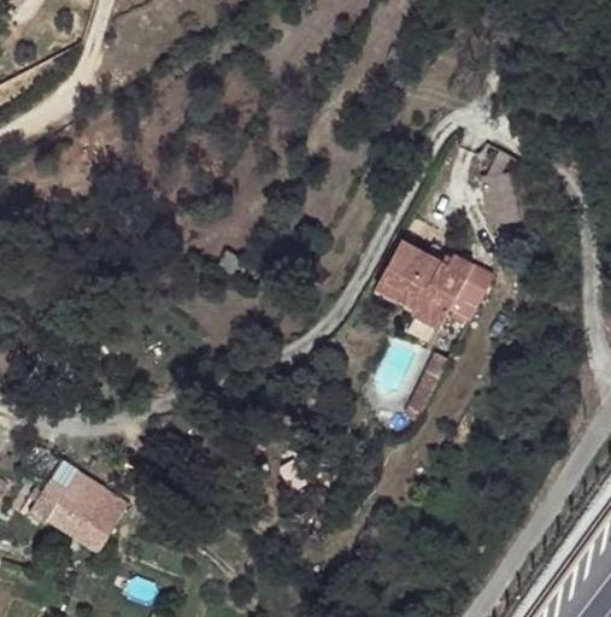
[(0,0),(13,12),(23,0),(0,0)]
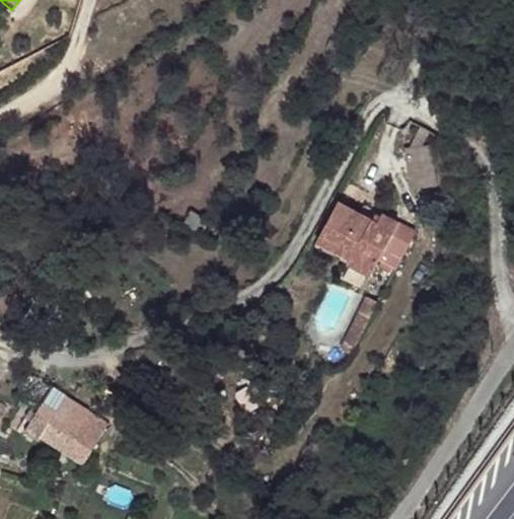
[(397,129),(401,189),(431,186),(427,126),(397,129)]
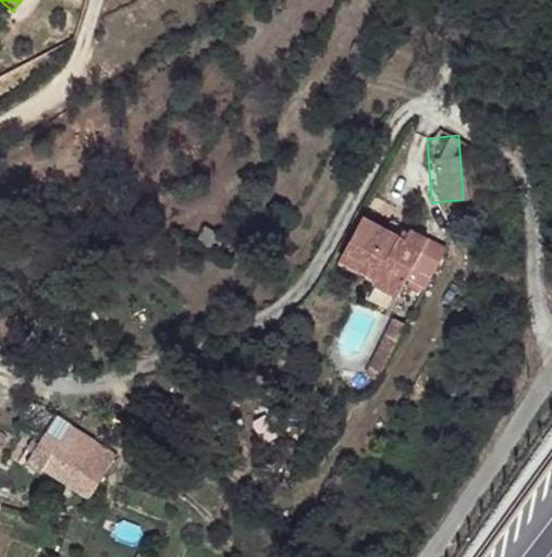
[(404,237),(362,215),(342,255),(377,273),(372,282),(399,295),(406,280),(426,288),(445,249),(409,231),(404,237)]
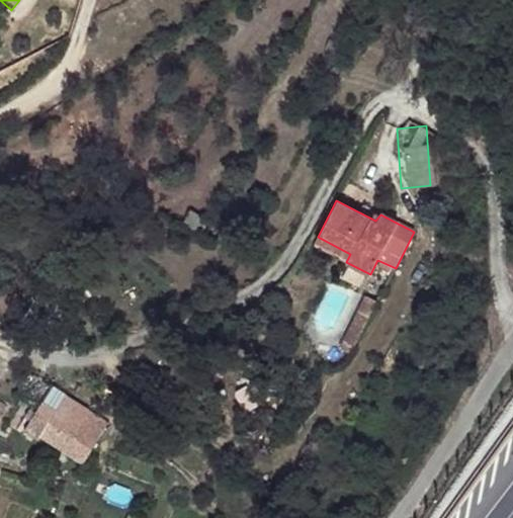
[(350,254),(318,237),(314,244),(346,262),(350,254)]
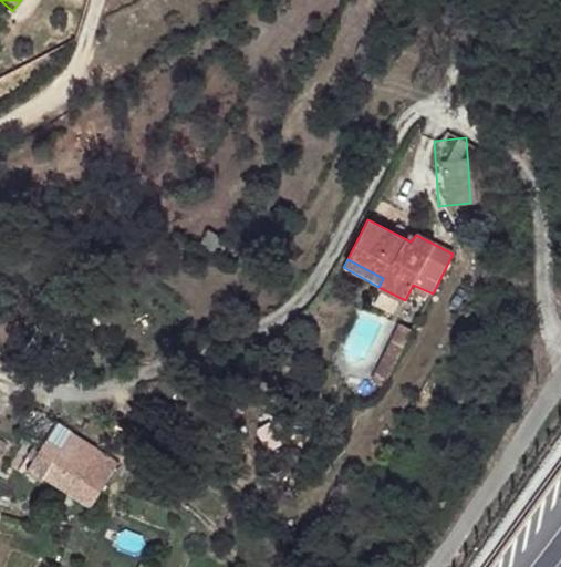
[(262,426),(256,433),(255,439),(261,440),(268,434),(262,426)]
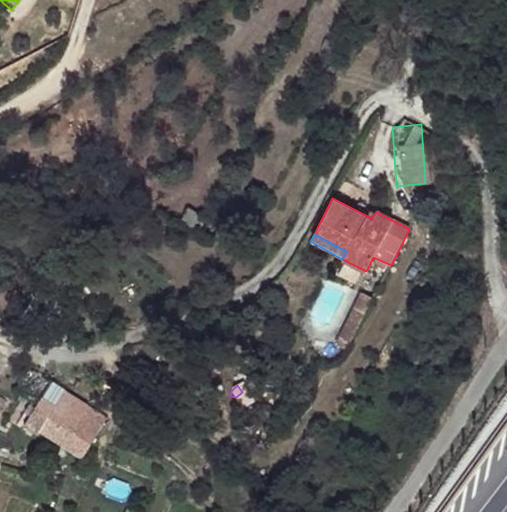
[(110,424),(93,411),(84,422),(47,392),(39,403),(50,413),(41,424),(81,459),(110,424)]
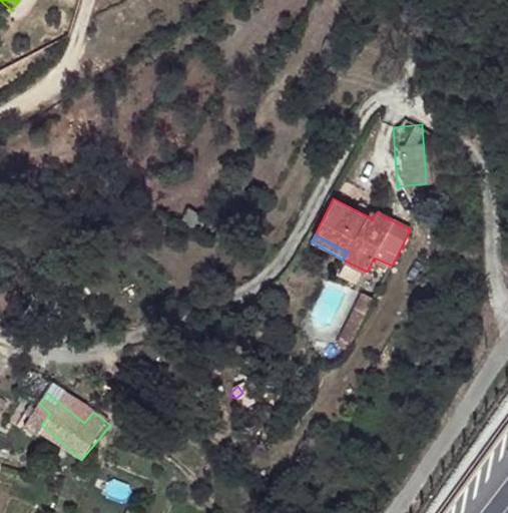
All buildings are outlined.
